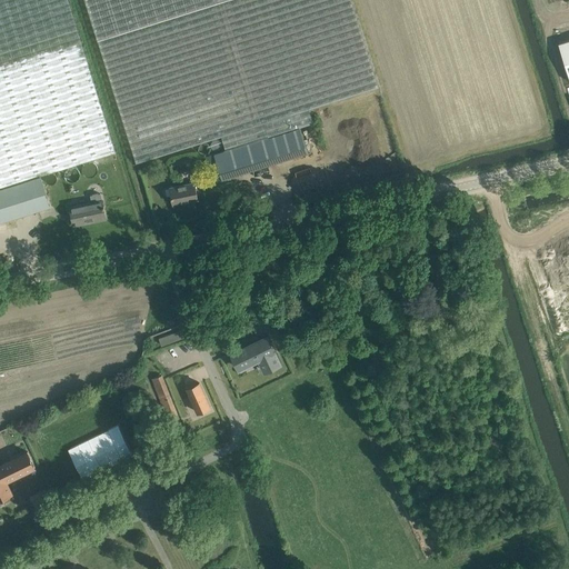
[(0,0),(0,188),(28,179),(40,176),(115,152),(67,0),(0,0)]
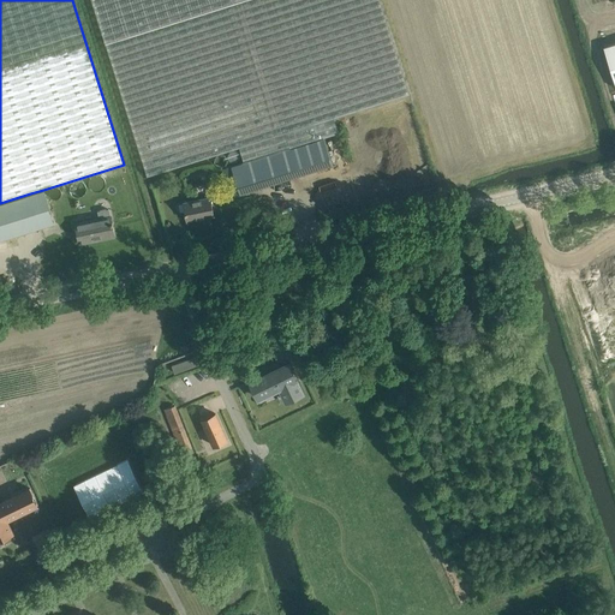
[(410,94),(380,0),(91,0),(106,42),(148,175),(239,148),(244,162),(232,166),(240,193),(298,175),(290,148),(318,139),(314,124),(410,94)]
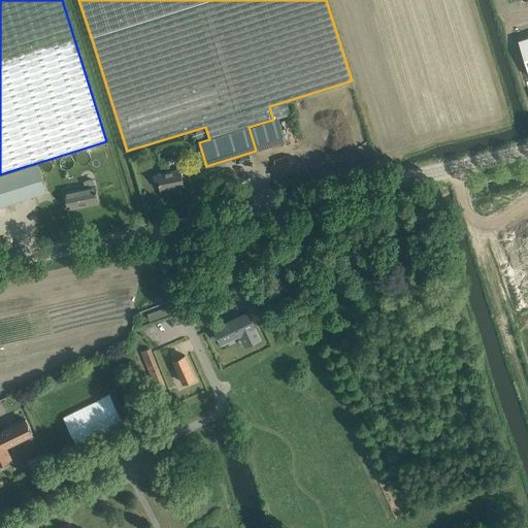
[(527,36),(519,40),(527,71),(527,36)]
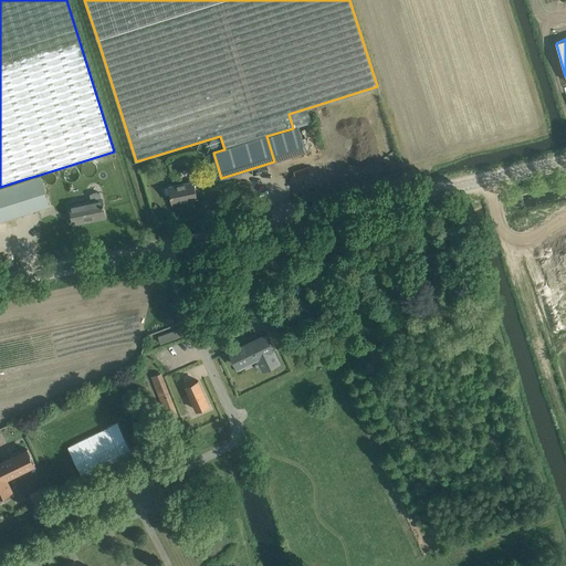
[(306,152),(299,126),(293,128),(266,136),(274,161),(306,152)]
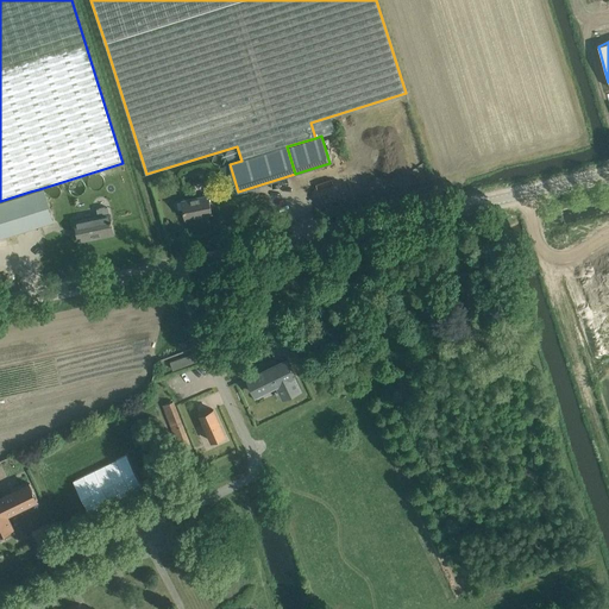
[(157,187),(164,211),(171,208),(164,184),(157,187)]
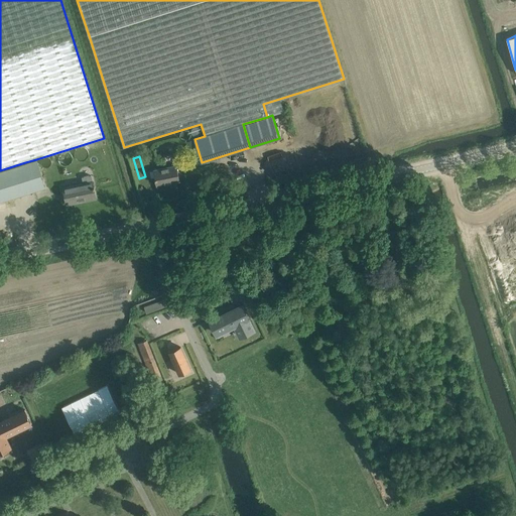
[(25,162),(0,170),(0,199),(33,189),(25,162)]
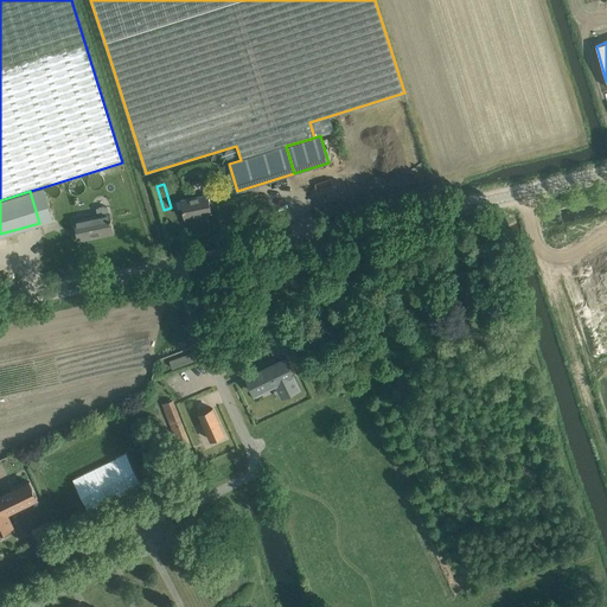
[(208,195),(181,199),(185,218),(211,213),(208,195)]
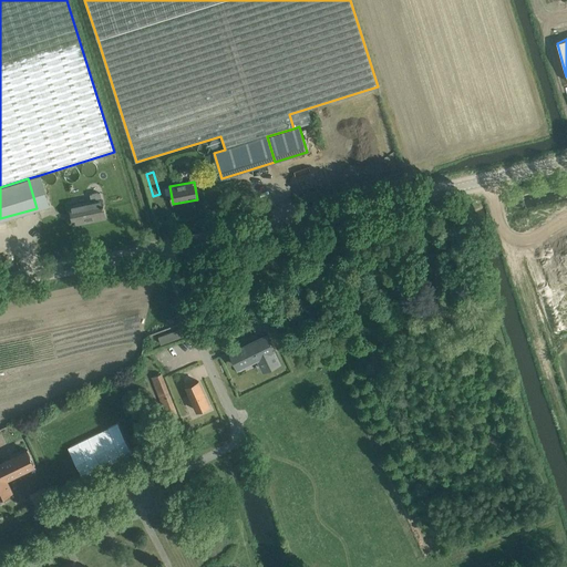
[(105,218),(102,199),(101,192),(90,194),(91,202),(70,206),(73,225),(74,225),(73,223),(92,218),(93,220),(105,218)]
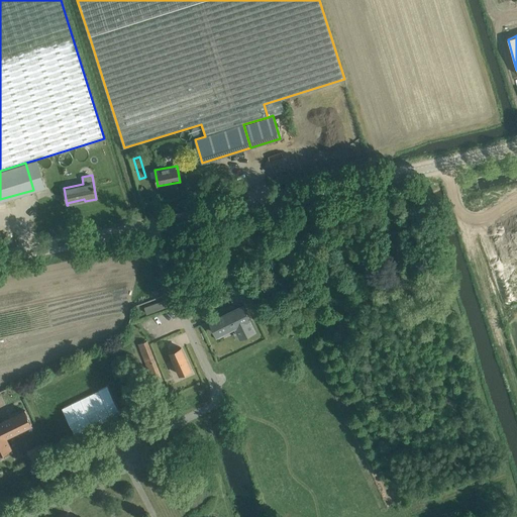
[(142,304),(146,314),(170,305),(168,299),(164,297),(142,304)]
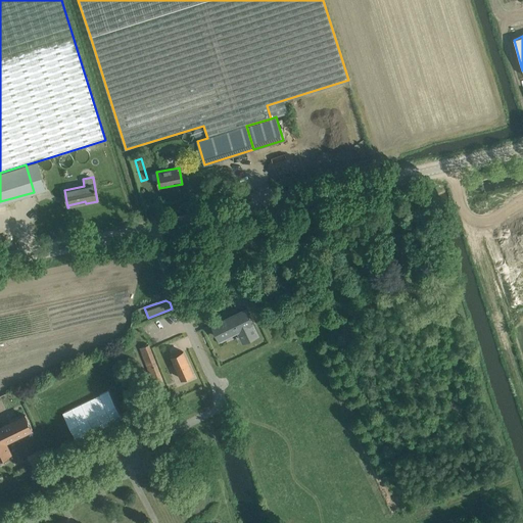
[(245,310),(214,325),(220,338),(238,330),(243,341),(257,334),(245,310)]
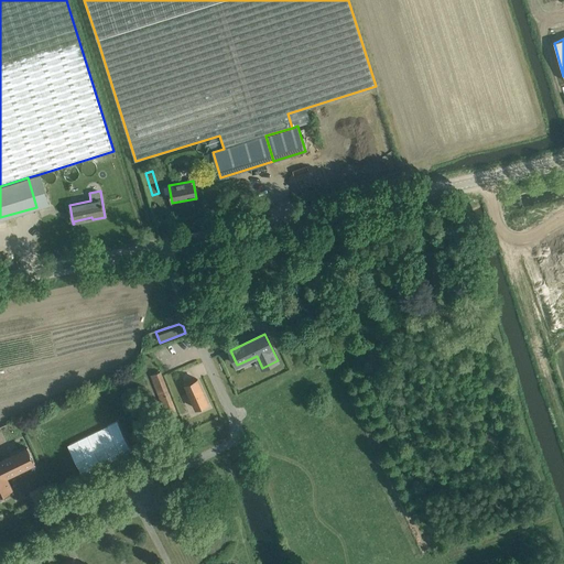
[(160,371),(151,376),(167,419),(177,415),(160,371)]
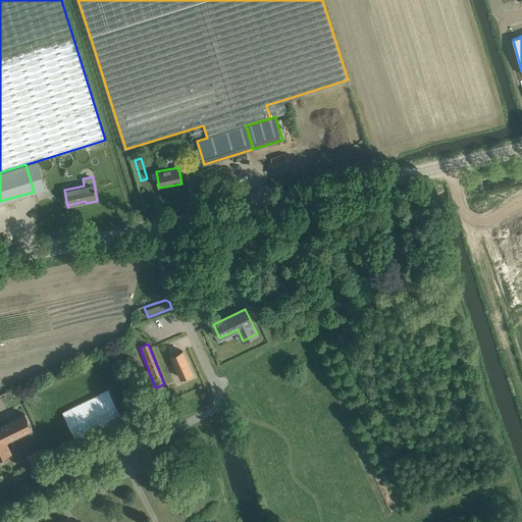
[(181,378),(193,373),(183,351),(171,356),(181,378)]
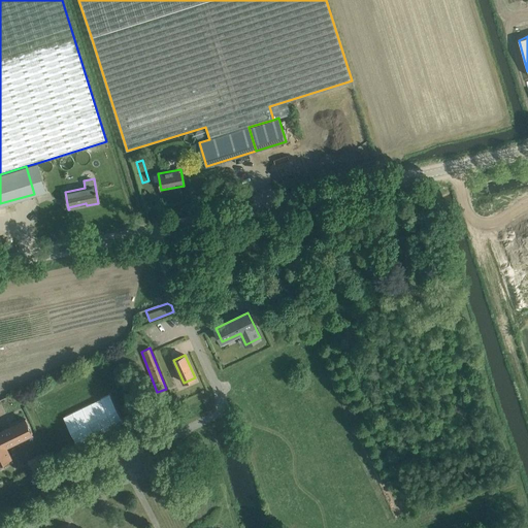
[(109,395),(63,417),(76,444),(123,423),(109,395)]
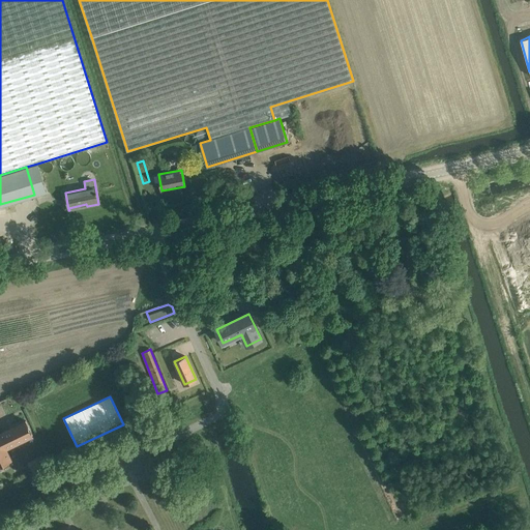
[(32,435),(26,420),(0,433),(0,464),(11,459),(5,448),(32,435)]
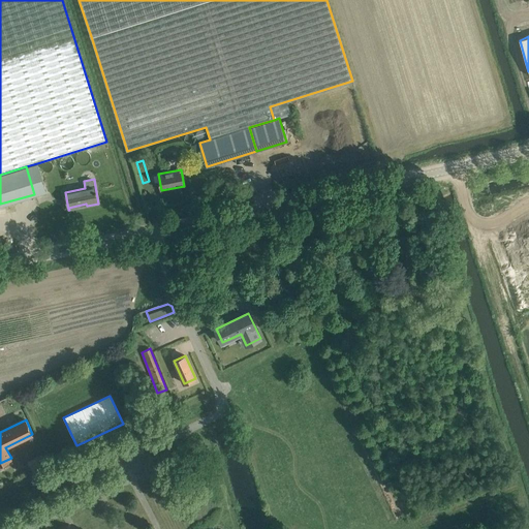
[(42,455),(29,461),(32,468),(45,462),(42,455)]
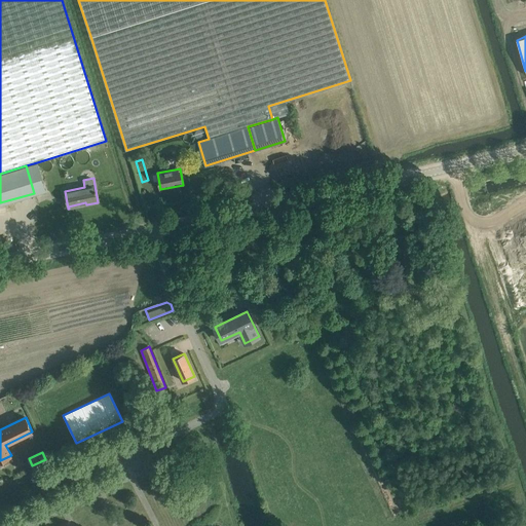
All buildings are outlined.
